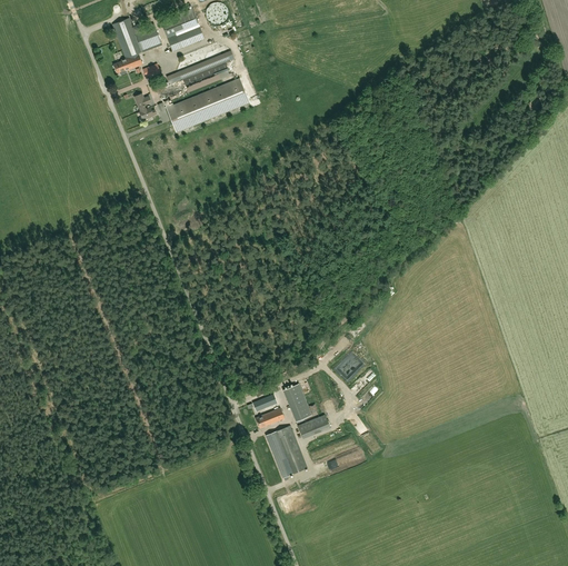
[(206,8),(205,10),(206,13),(207,17),(208,19),(210,21),(213,22),(217,22),(219,22),(222,21),(225,19),(227,17),(228,13),(228,10),(228,8),(227,5),(225,2),(222,0),(210,0),(208,2),(207,5),(206,8)]
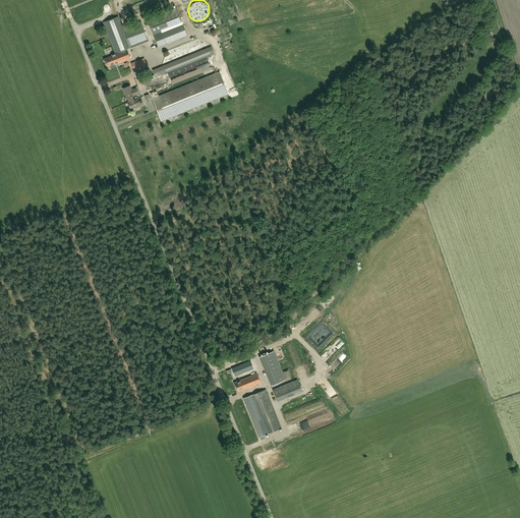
[(175,5),(147,16),(153,32),(162,29),(160,23),(180,16),(175,5)]
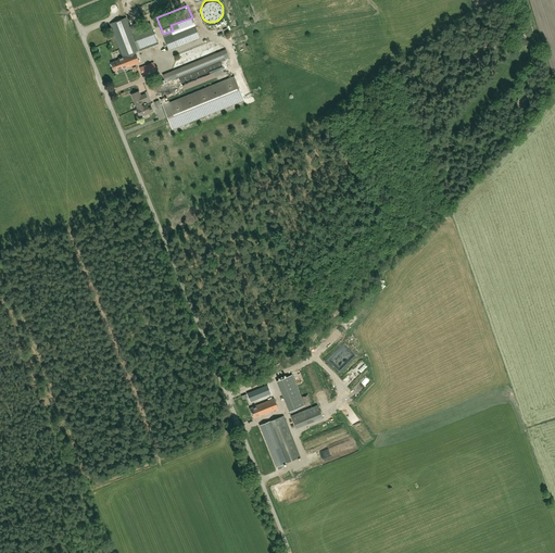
[(229,15),(234,29),(241,26),(236,12),(229,15)]
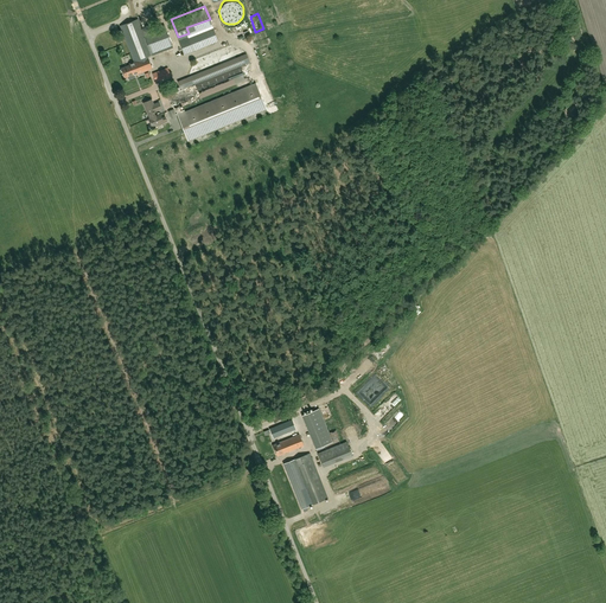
[(133,75),(133,72),(151,65),(146,53),(151,51),(136,15),(119,23),(133,58),(127,61),(128,62),(120,65),(123,75),(127,74),(128,76),(133,75)]
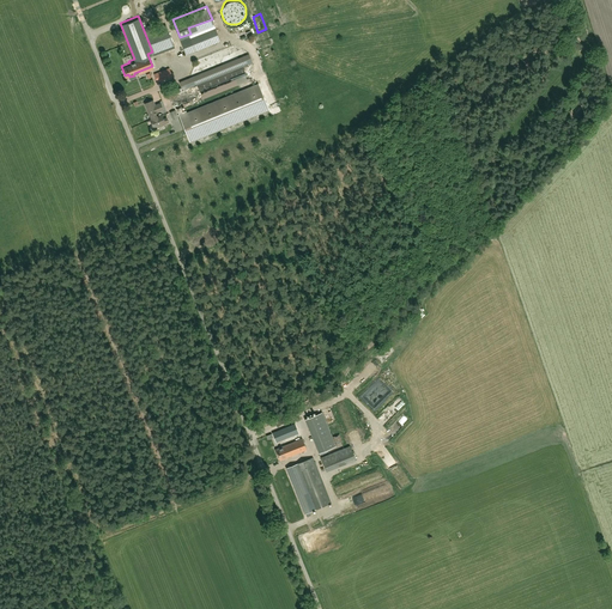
[(173,42),(164,22),(144,30),(152,50),(173,42)]
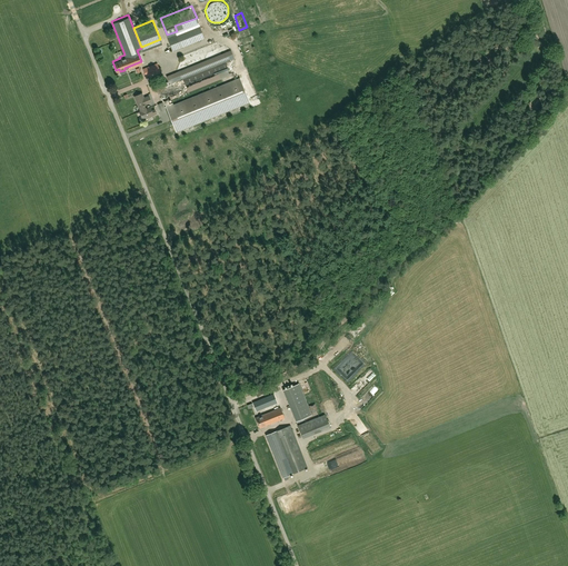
[(197,38),(191,25),(166,35),(171,48),(197,38)]
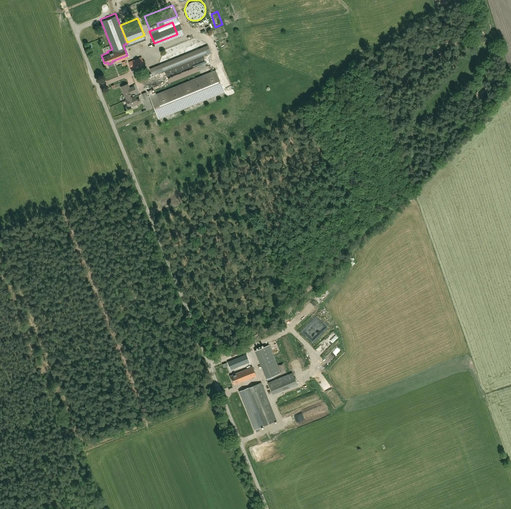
[(223,28),(218,29),(223,50),(230,48),(226,35),(225,35),(223,28)]
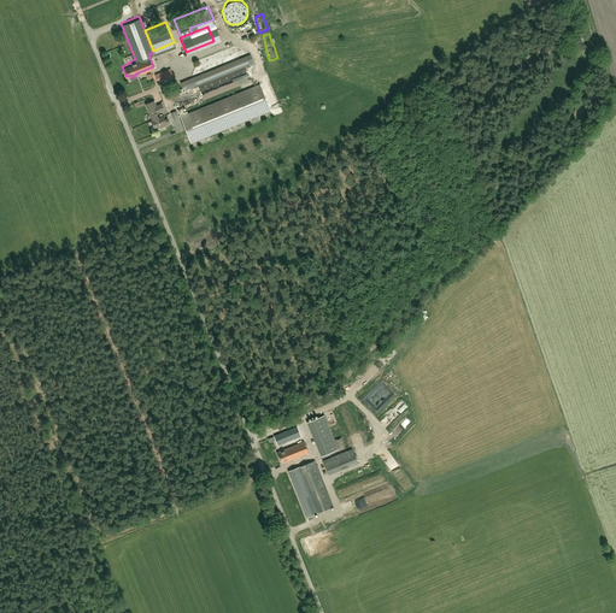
[(250,51),(192,75),(194,83),(197,82),(198,83),(222,72),(248,63),(251,62),(253,60),(250,51)]
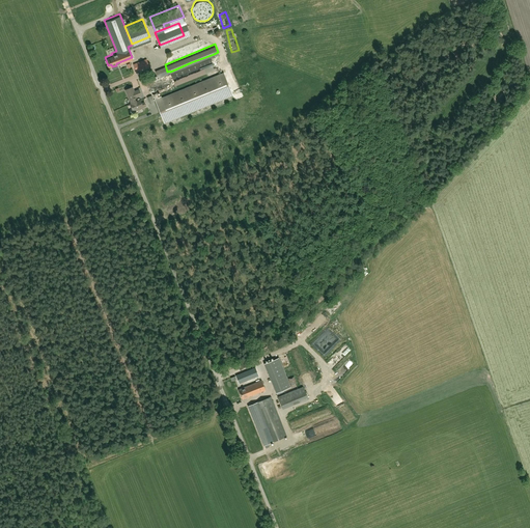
[(156,90),(220,64),(216,53),(214,54),(191,62),(170,72),(147,80),(152,92),(156,90)]
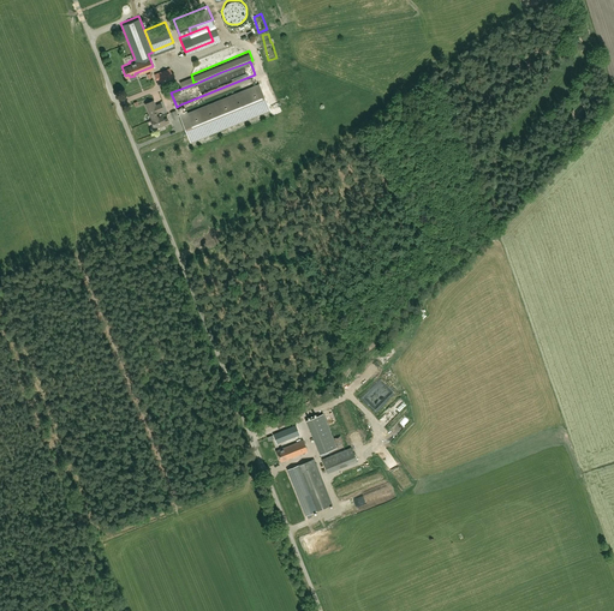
[(170,70),(170,67),(168,65),(154,71),(156,79),(172,73),(170,70)]
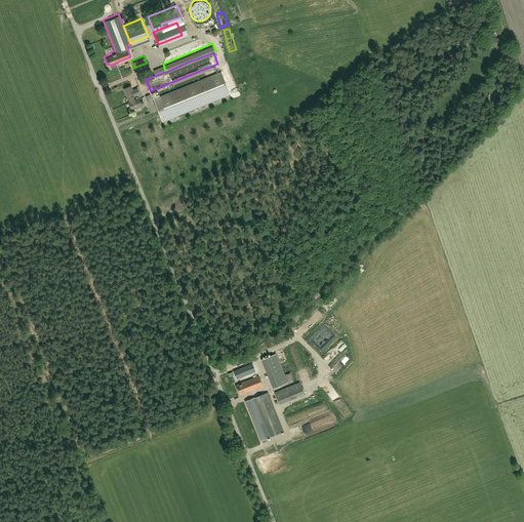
[(165,71),(163,64),(153,68),(156,75),(165,71)]
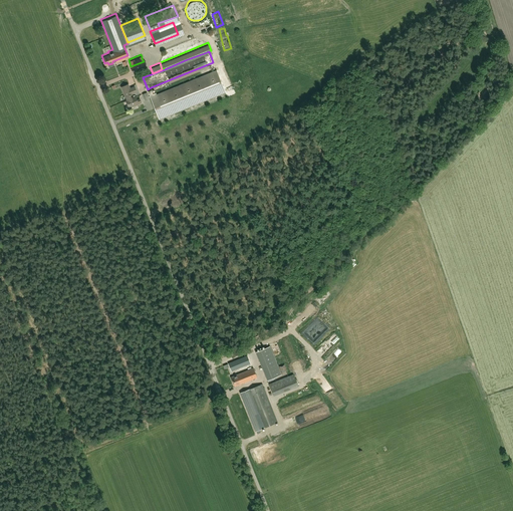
[(152,91),(152,89),(148,91),(158,115),(224,89),(224,88),(226,87),(226,86),(223,87),(216,68),(156,92),(155,90),(152,91)]
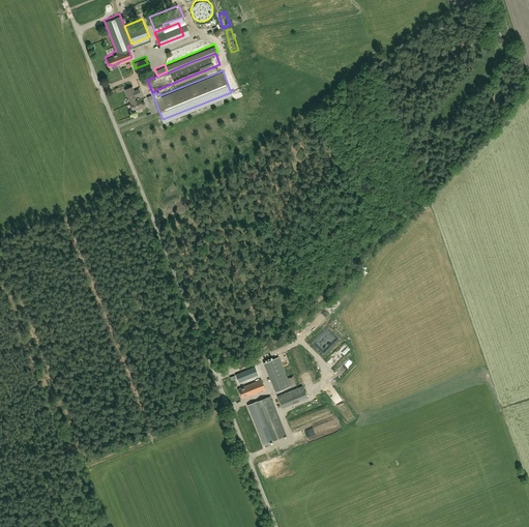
[(129,101),(140,97),(139,96),(136,97),(135,94),(140,92),(138,86),(133,88),(130,84),(124,87),(128,97),(129,96),(130,100),(128,101),(129,101)]
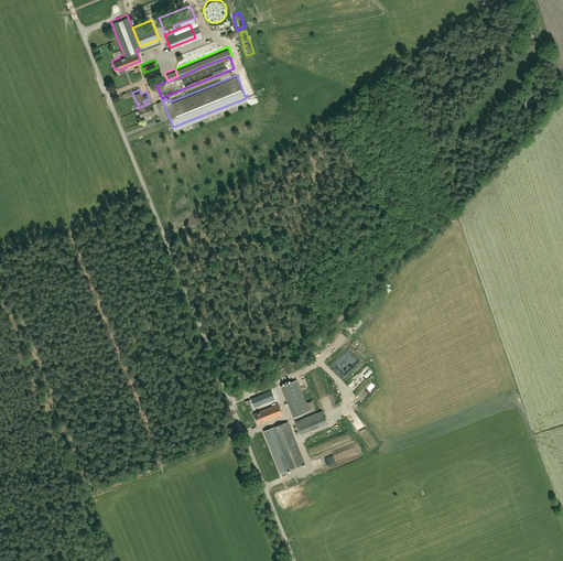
[(149,104),(138,108),(140,115),(144,114),(144,115),(151,111),(151,110),(153,109),(152,107),(150,108),(149,104)]
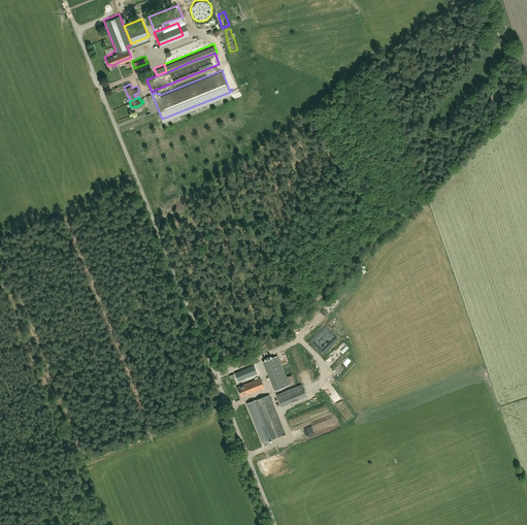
[(324,351),(336,337),(330,332),(324,327),(311,340),(324,351)]
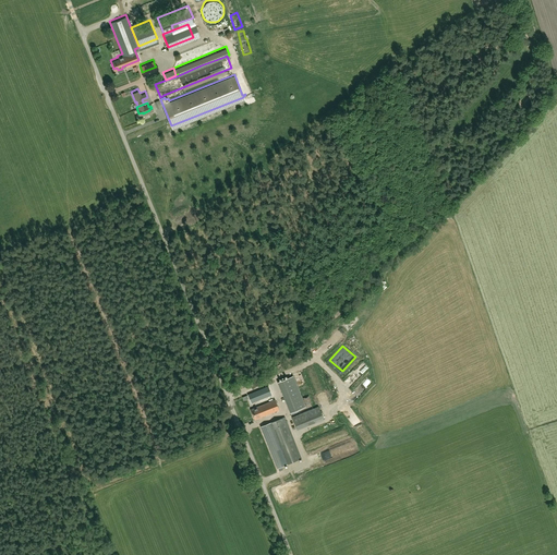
[(283,395),(288,408),(289,410),(305,403),(292,373),(277,379),(283,395)]
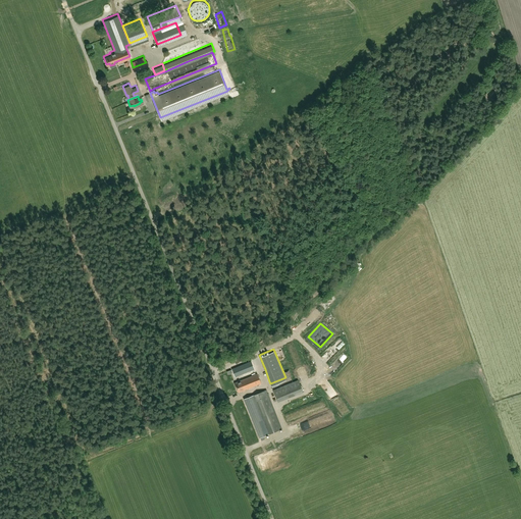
[(230,366),(233,373),(253,366),(250,358),(230,366)]
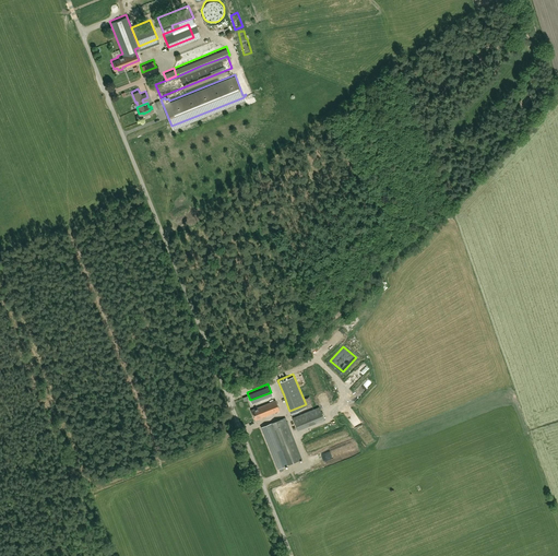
[(274,398),(250,407),(253,417),(279,407),(274,398)]
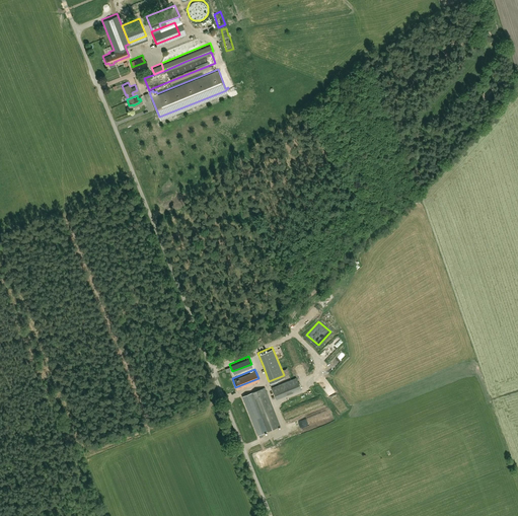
[(300,387),(295,375),(271,385),(276,396),(300,387)]
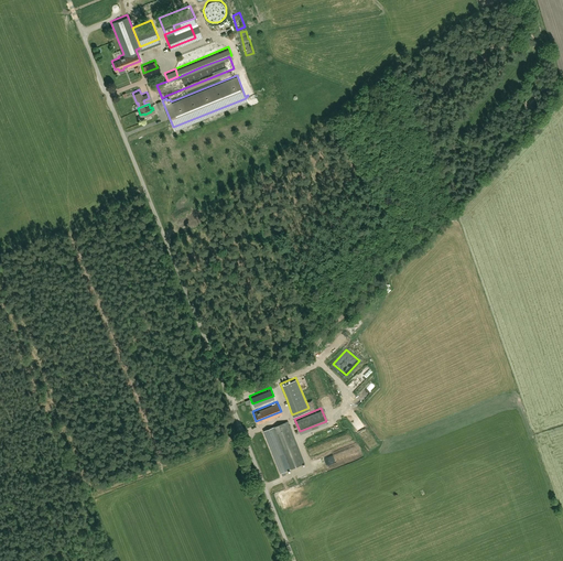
[(287,419),(269,425),(263,428),(281,470),(303,461),(287,419)]
